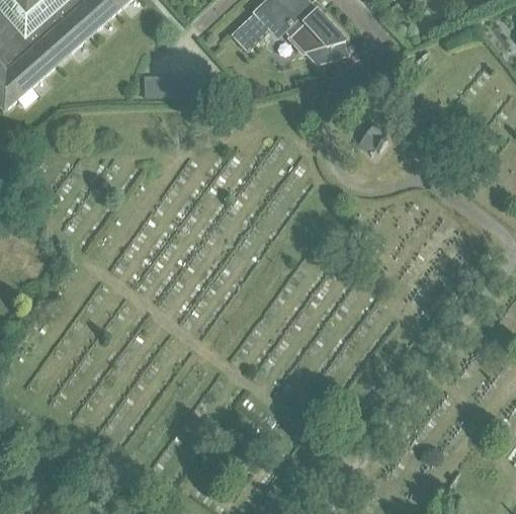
[(0,110),(2,112),(129,0),(0,0),(0,110)]
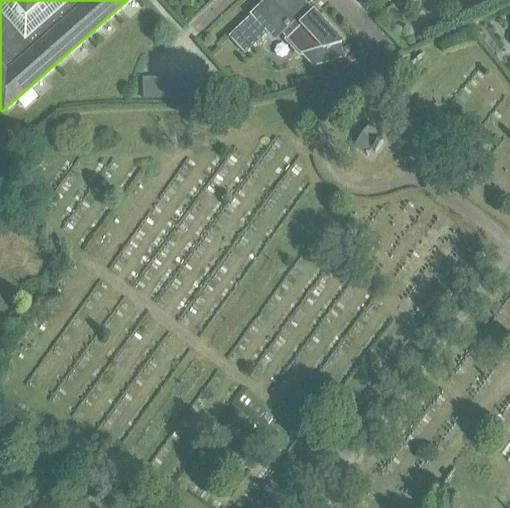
[(337,43),(339,43),(299,0),(264,0),(247,17),(248,18),(229,36),(243,51),(265,30),(273,37),(280,31),(283,34),(282,36),(298,52),(300,52),(311,64),(340,56),(337,43)]
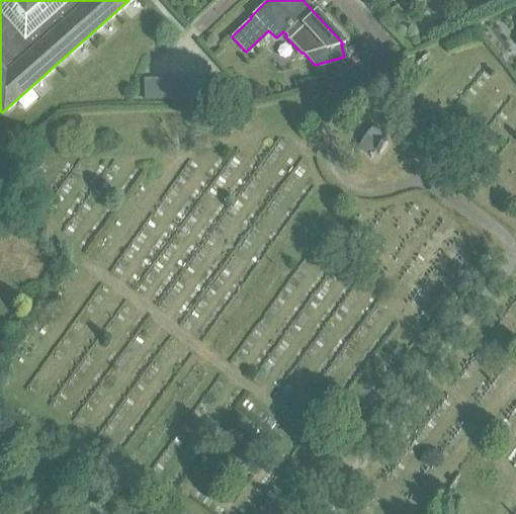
[(205,76),(144,77),(144,100),(206,98),(205,76)]
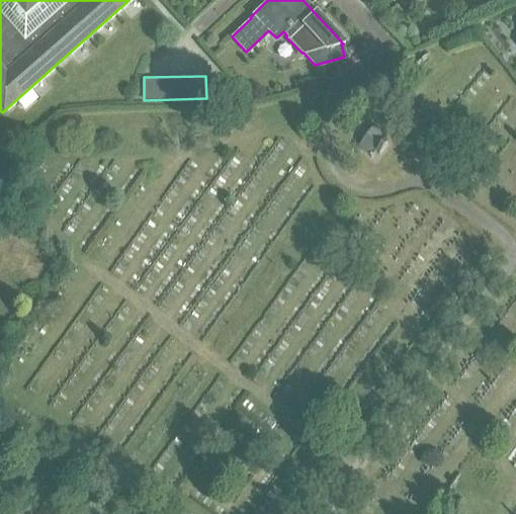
[(372,123),(355,146),(369,157),(373,152),(376,155),(390,138),(372,123)]
